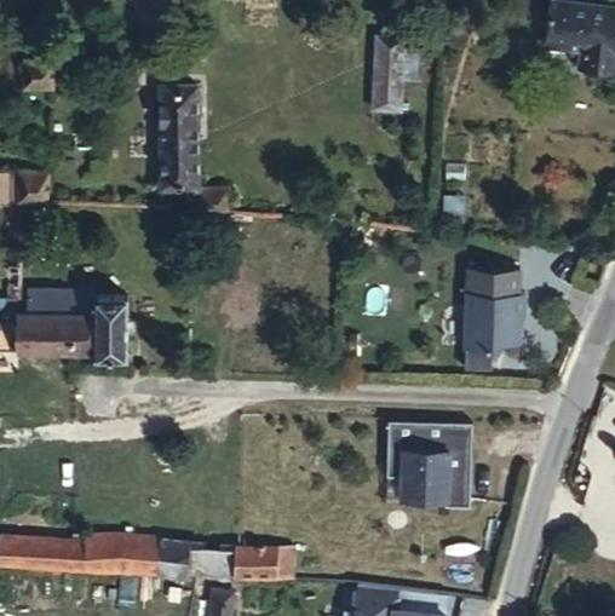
[(614,18),(534,11),(530,52),(552,55),(549,69),(562,70),(570,72),(568,81),(601,84),(603,59),(614,62),(614,18)]
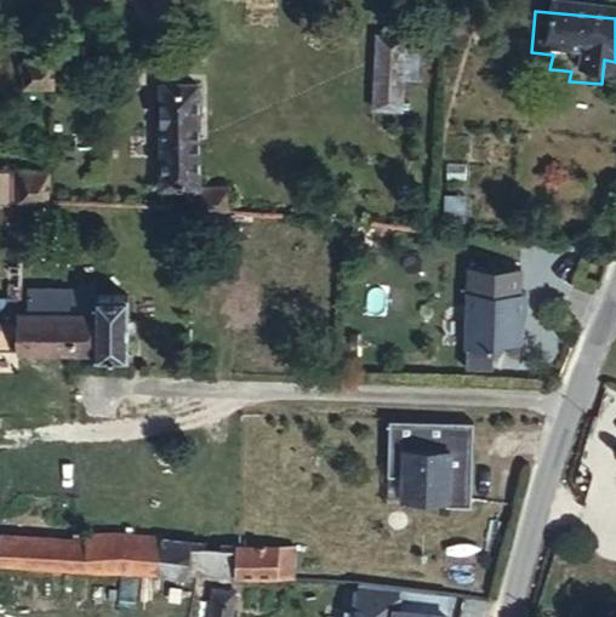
[(357,40),(353,91),(386,93),(389,44),(357,40)]
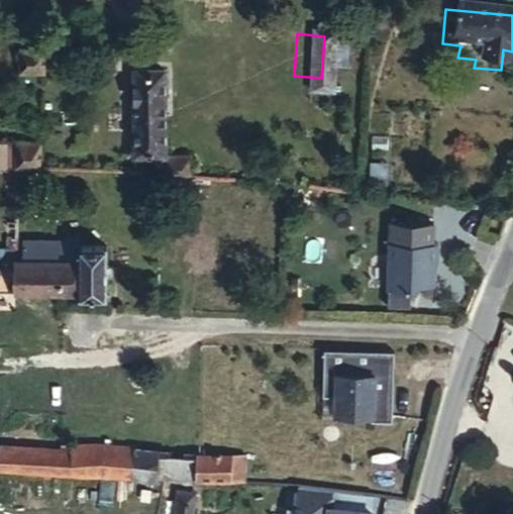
[(19,57),(17,82),(40,82),(42,57),(19,57)]
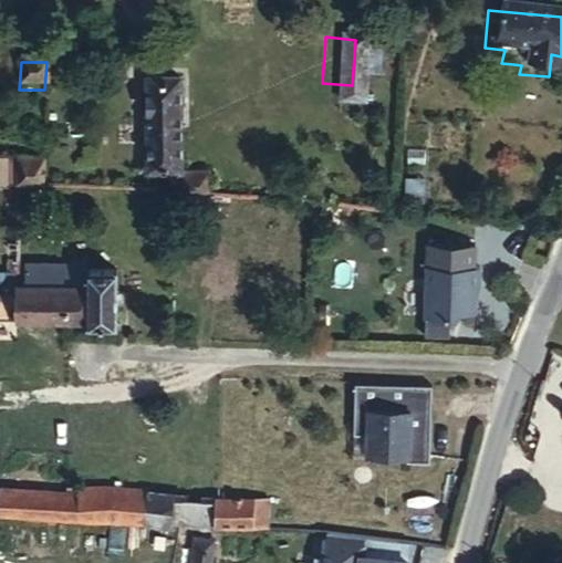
[(352,85),(322,83),(321,106),(350,110),(352,85)]
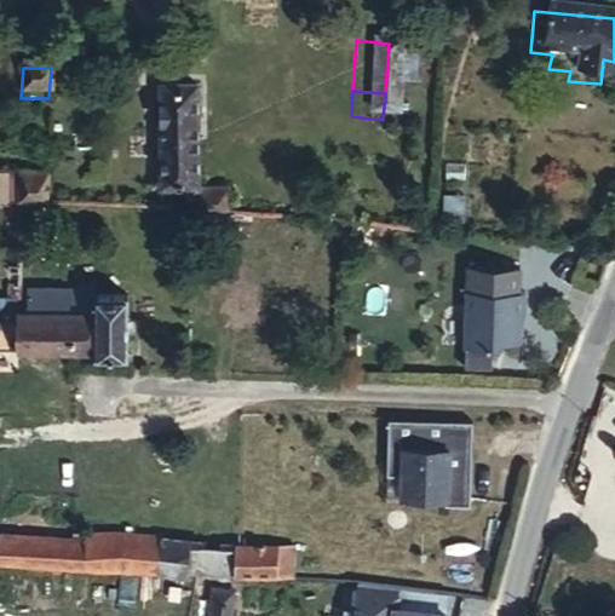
[(155,196),(189,200),(196,99),(165,98),(155,196)]
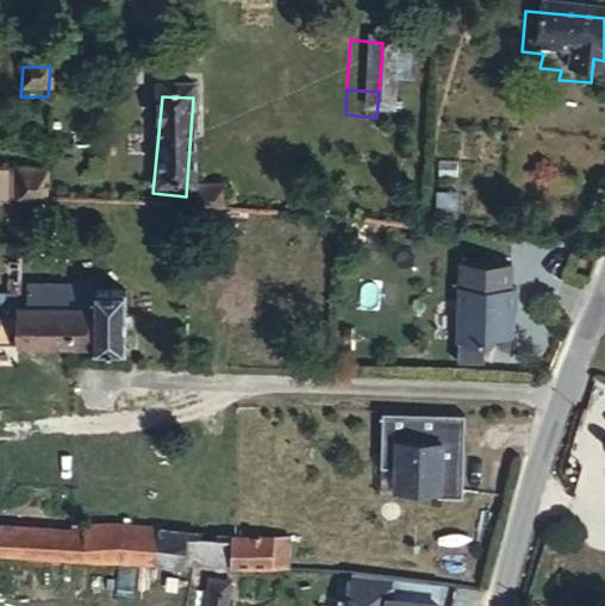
[(16,170),(14,202),(39,202),(41,170),(16,170)]
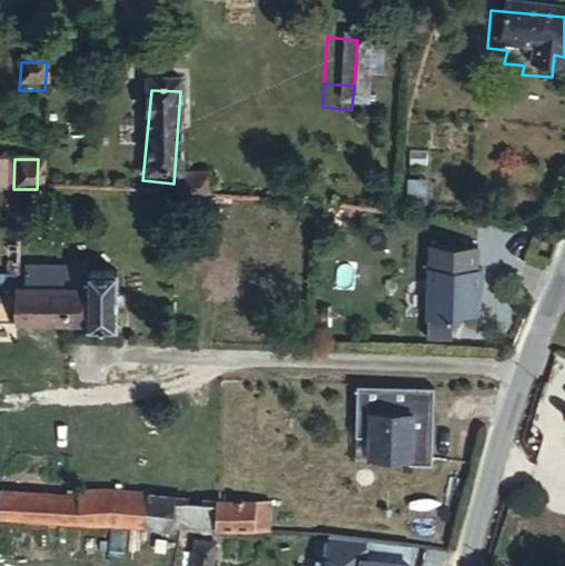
[(172,197),(204,199),(202,187),(174,184),(172,197)]
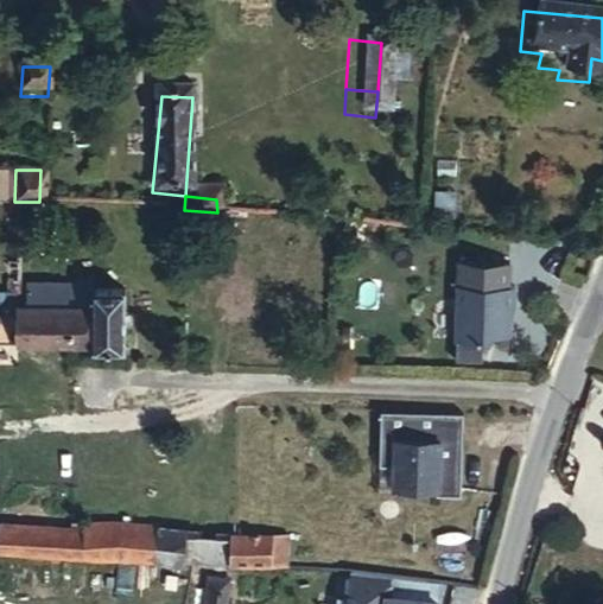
[(252,213),(217,213),(220,228),(248,228),(252,213)]
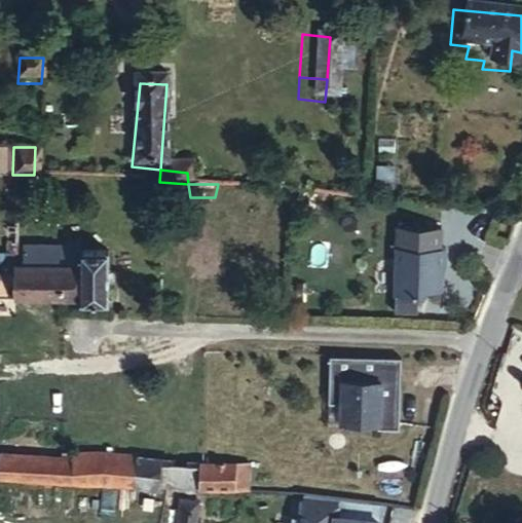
[(27,238),(29,221),(15,221),(14,247),(27,246),(27,238)]
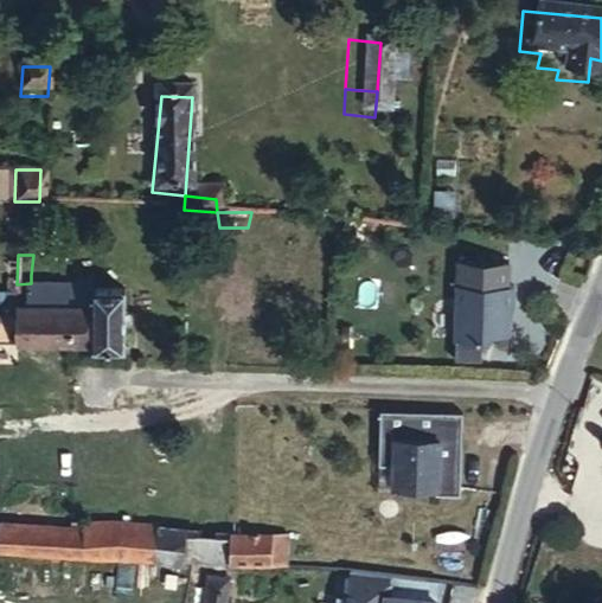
[(31,275),(31,283),(29,310),(19,309),(18,329),(90,329),(90,339),(149,339),(151,289),(100,289),(102,275),(31,275)]
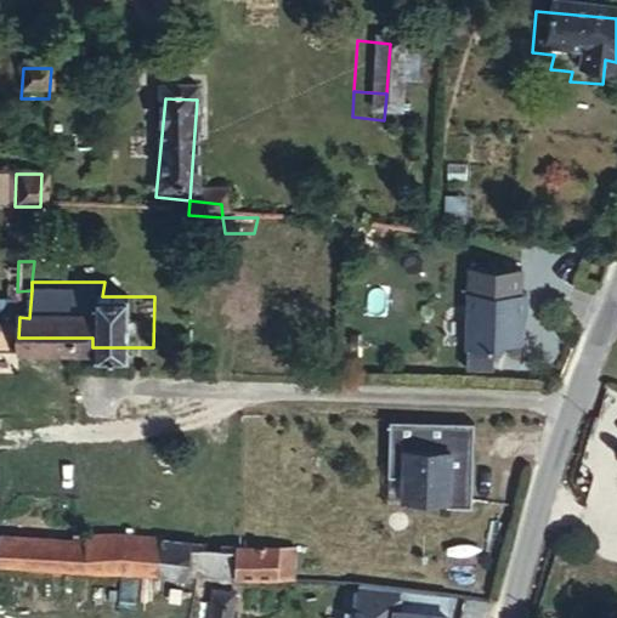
[(479,285),(479,358),(505,358),(505,352),(532,353),(533,340),(530,339),(531,327),(537,327),(537,309),(531,309),(531,285),(479,285)]
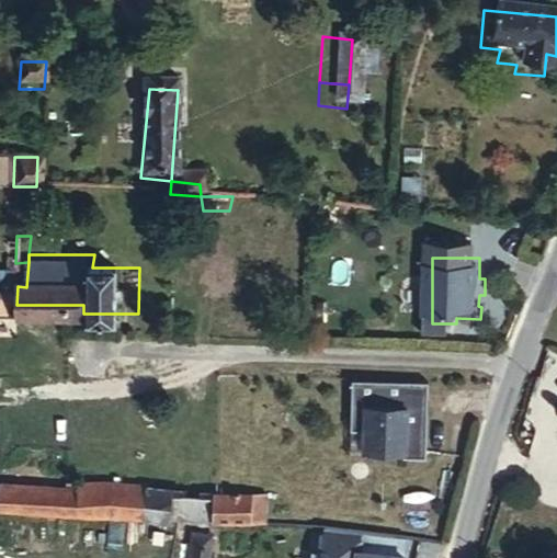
[(419,382),(349,382),(350,433),(364,432),(364,446),(370,452),(405,451),(405,458),(429,458),(428,421),(419,420),(419,382)]
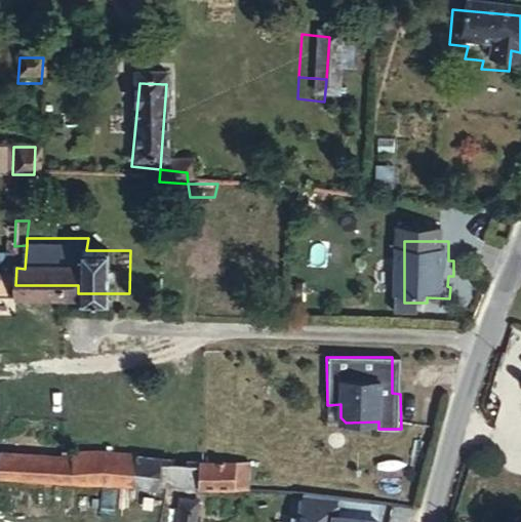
[(392,393),(400,394),(400,357),(392,357),(392,393)]
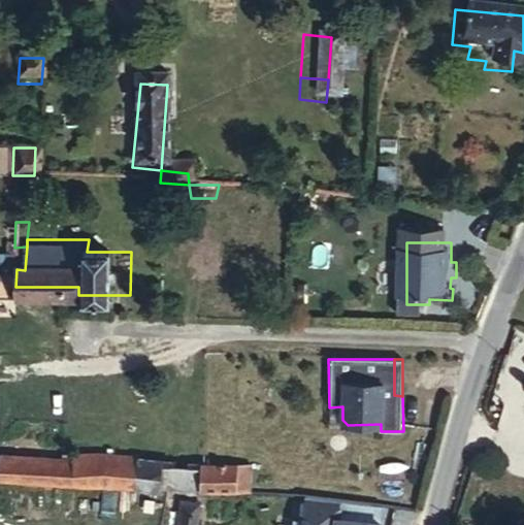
[(329,407),(329,425),(348,425),(342,420),(342,406),(329,407)]
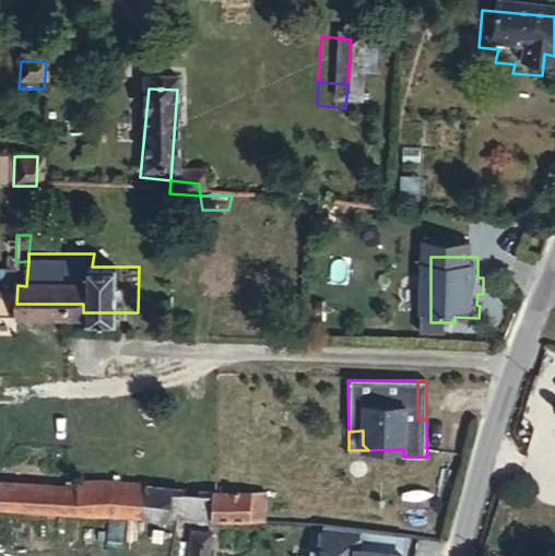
[(12,489),(10,515),(158,524),(160,485),(52,477),(50,492),(12,489)]
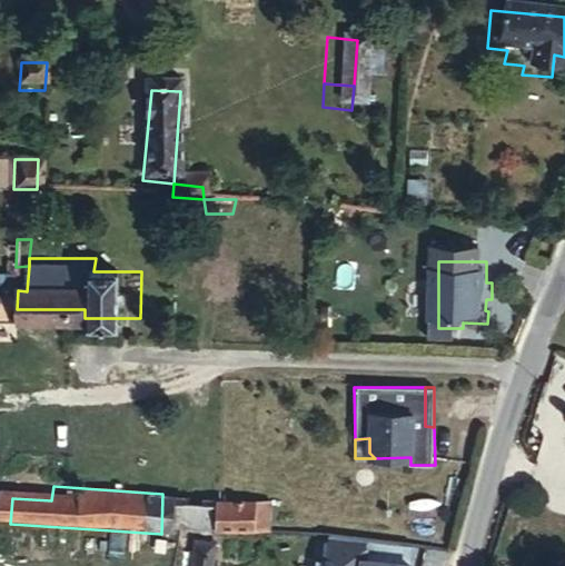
[(162,494),(161,534),(186,535),(187,526),(189,495),(162,494)]
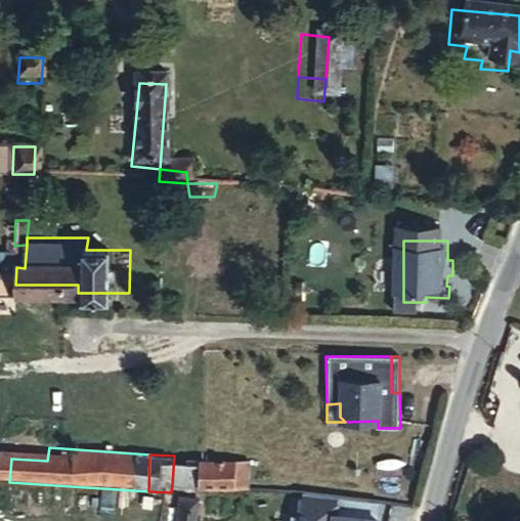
[(174,456),(172,484),(199,486),(199,458),(174,456)]
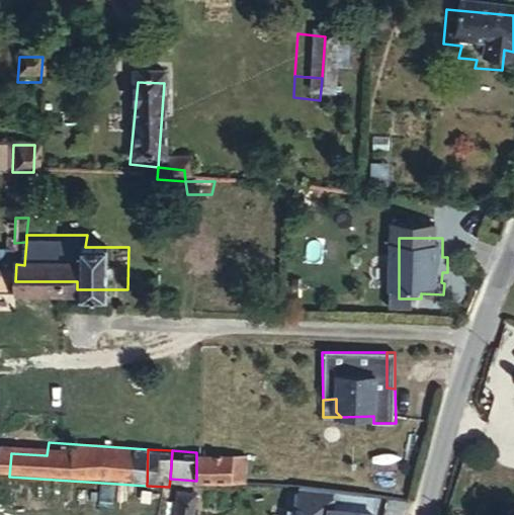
[(196,481),(252,484),(253,456),(196,452),(196,481)]
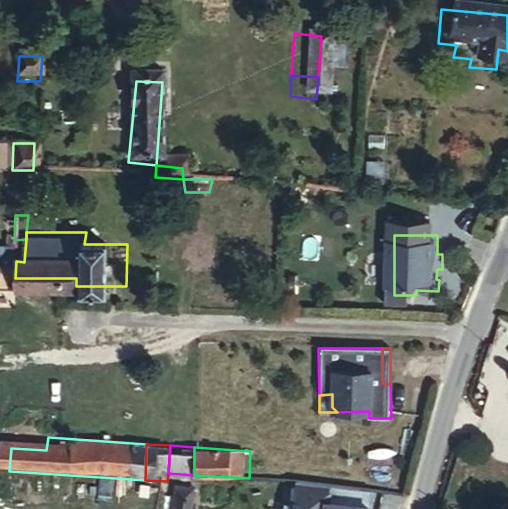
[(202,485),(178,484),(176,508),(201,508),(202,485)]
